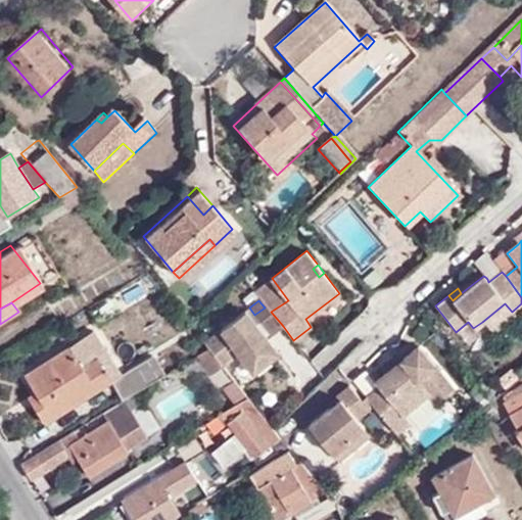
[(505,303),(482,322),(491,334),(515,316),(512,312),(505,303)]
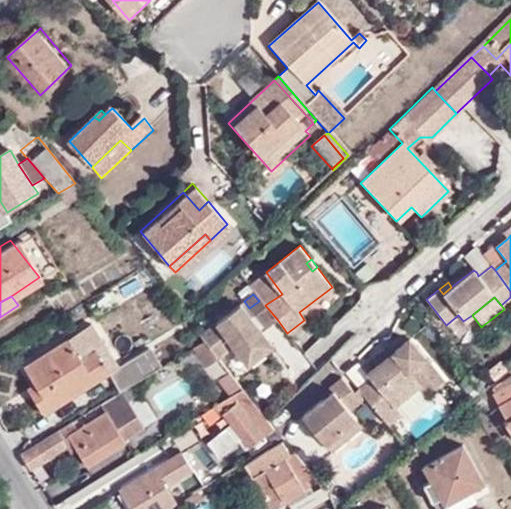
[(261,300),(259,301),(274,321),(277,319),(265,305),(261,300)]
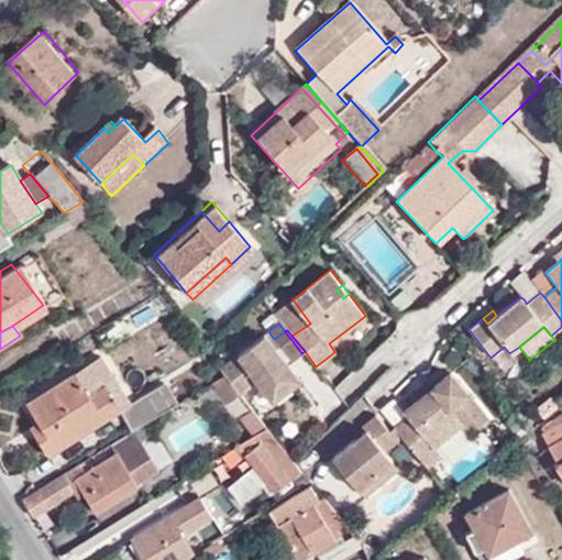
[(285,331),(274,339),(291,362),(301,353),(285,331)]
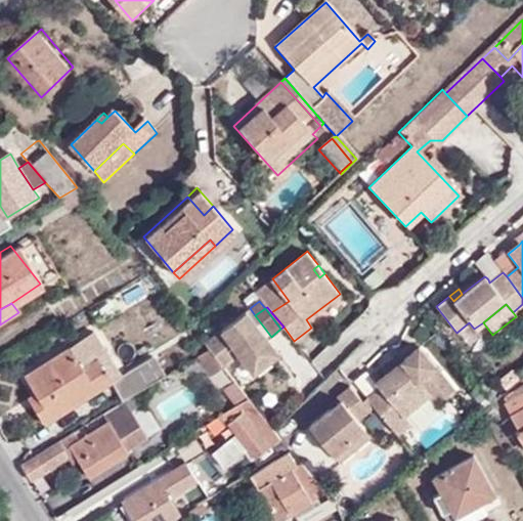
[(246,311),(203,344),(208,350),(220,365),(238,353),(246,361),(269,343),(246,311)]
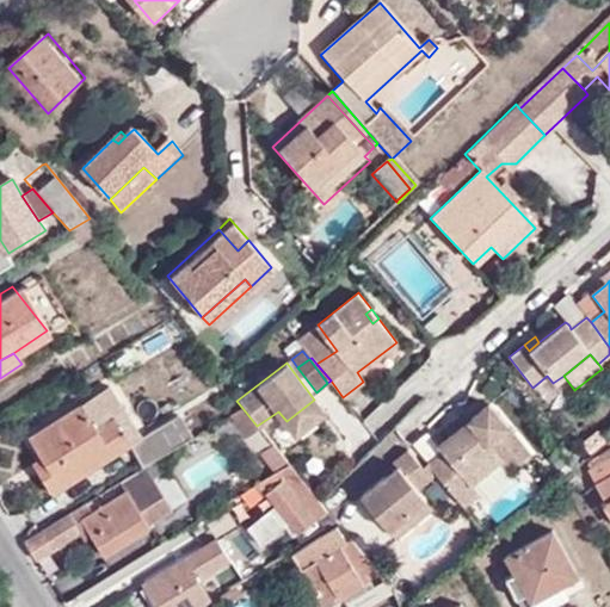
[(129,446),(141,438),(109,388),(29,438),(42,457),(48,466),(38,474),(53,496),(129,446)]
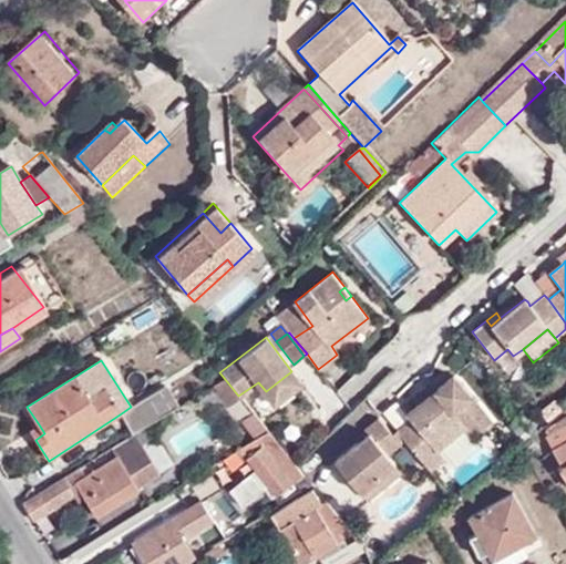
[(300,382),(291,371),(266,391),(274,402),(300,382)]
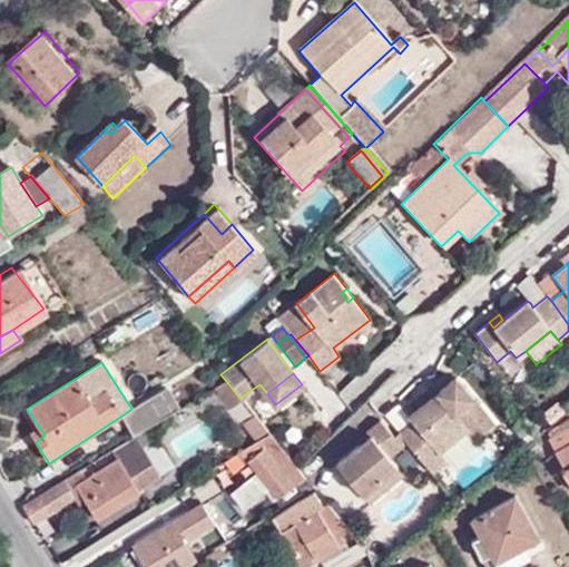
[(401,438),(405,442),(430,472),(444,460),(438,450),(466,429),(473,440),(492,426),(454,378),(438,391),(420,406),(406,417),(411,421),(414,427),(401,438)]
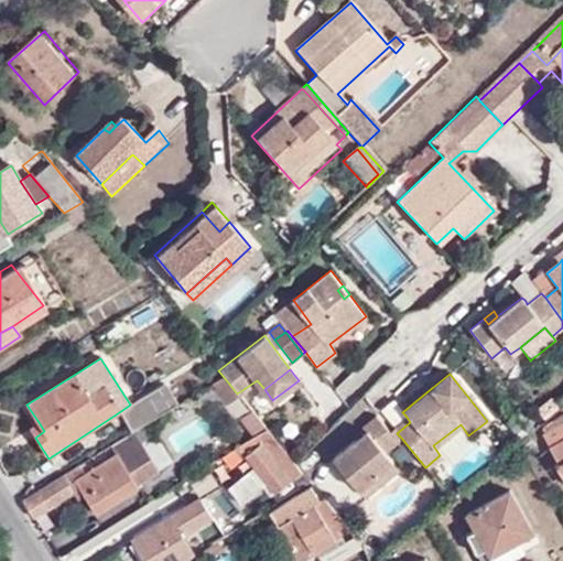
[(236,417),(248,408),(237,394),(224,377),(213,385),(236,417)]
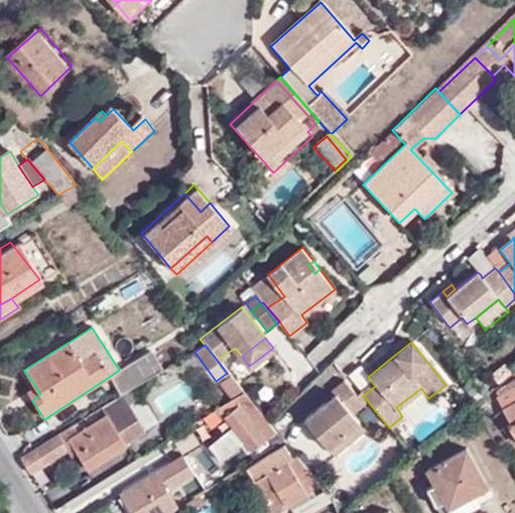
[(376,361),(380,367),(396,354),(391,349),(376,361)]
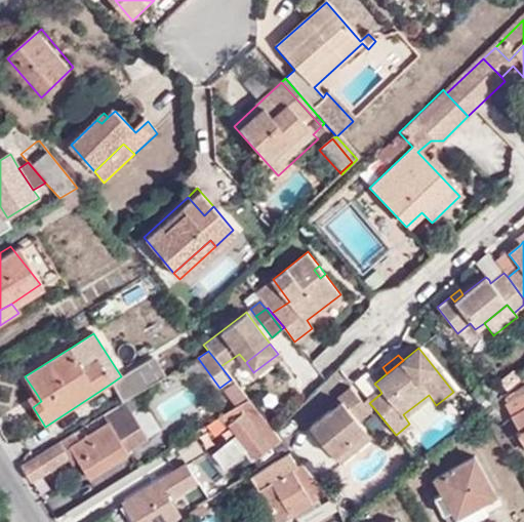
[(121,376),(111,384),(123,403),(164,378),(151,358),(121,376)]
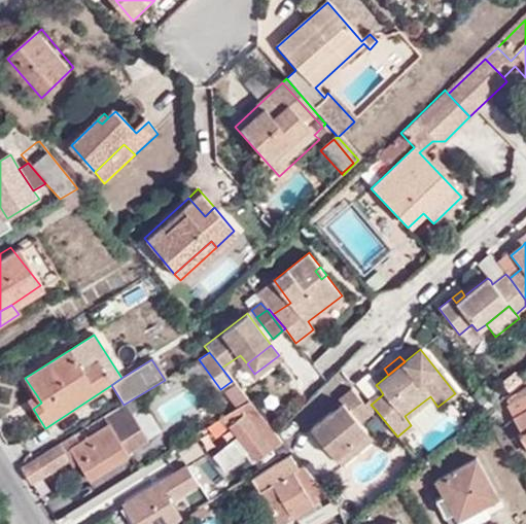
[(236,409),(248,402),(234,384),(224,390),(236,409)]
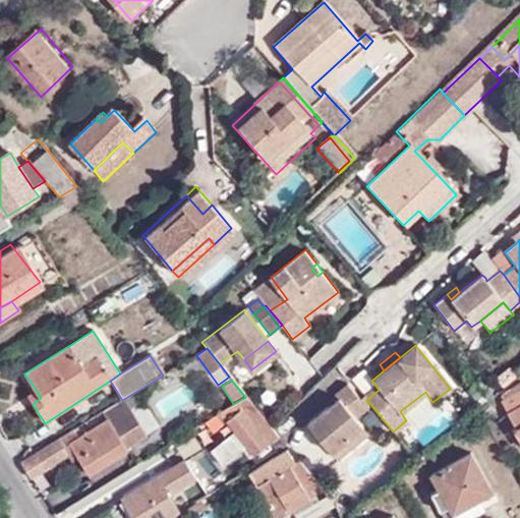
[(365,408),(358,399),(346,384),(333,395),(337,399),(306,424),(329,453),(361,426),(353,417),(365,408)]
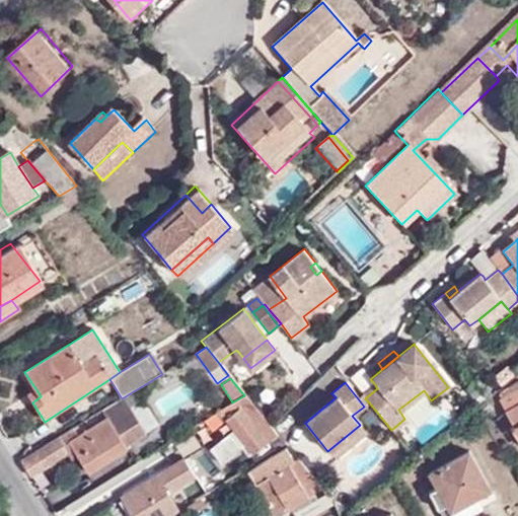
[(374,383),(362,394),(365,398),(377,388),(374,383)]
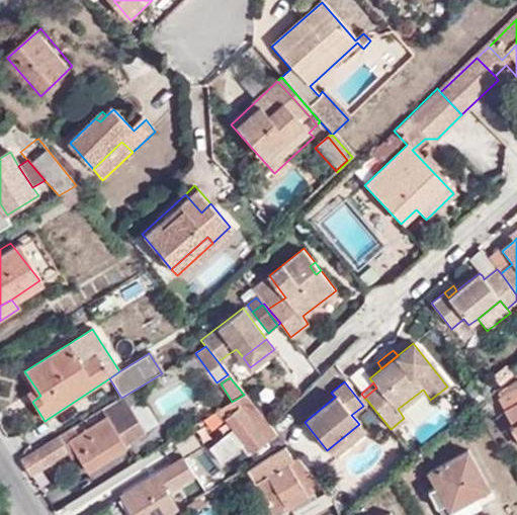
[(27,393),(32,402),(40,396),(35,388),(27,393)]
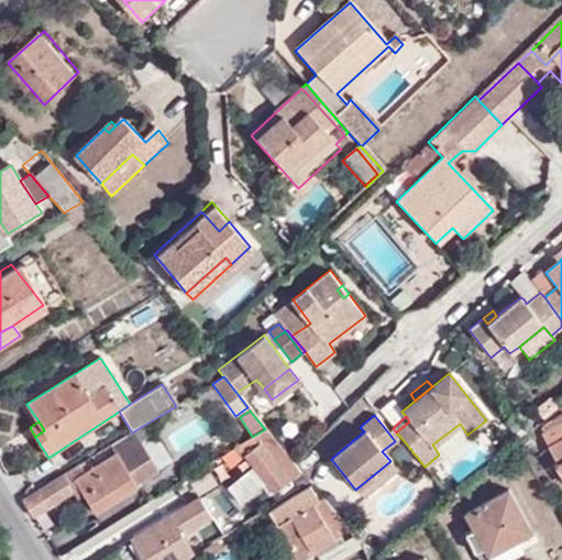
[(474,443),(467,435),(460,424),(432,445),(439,454),(447,464),(474,443)]
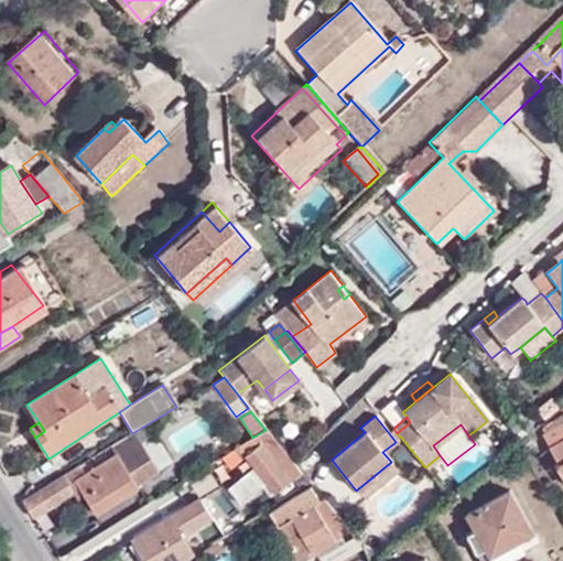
[(562,430),(562,428),(539,440),(551,464),(548,466),(562,491),(562,489),(562,430)]
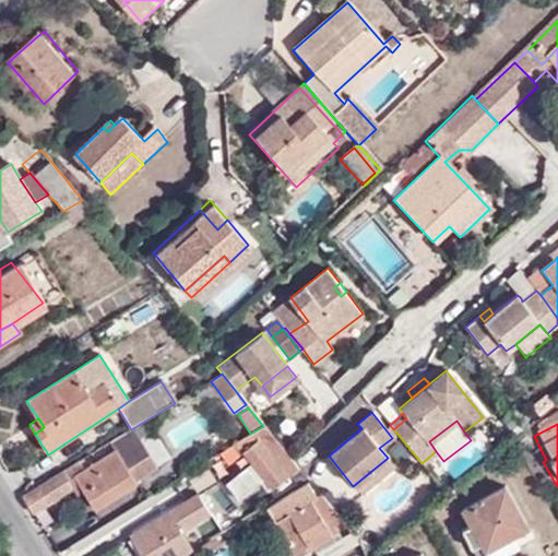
[(390,425),(384,428),(392,438),(398,434),(393,429),(390,425)]
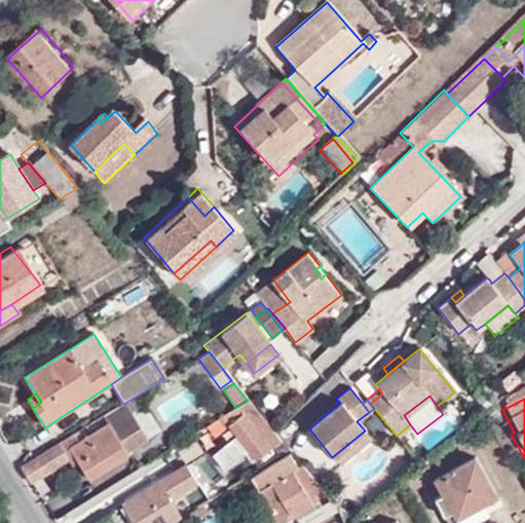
[(272,443),(283,457),(289,453),(248,401),(235,408),(221,418),(250,463),(267,454),(264,448),(272,443)]
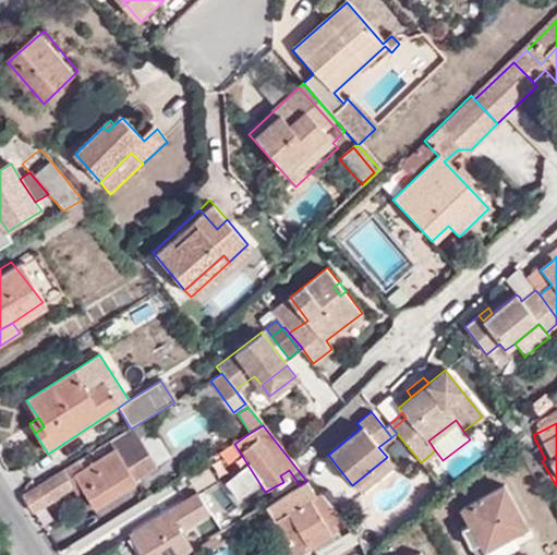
[(94,509),(135,483),(134,480),(156,466),(133,429),(63,472),(63,470),(35,487),(46,504),(77,484),(83,492),(94,509)]
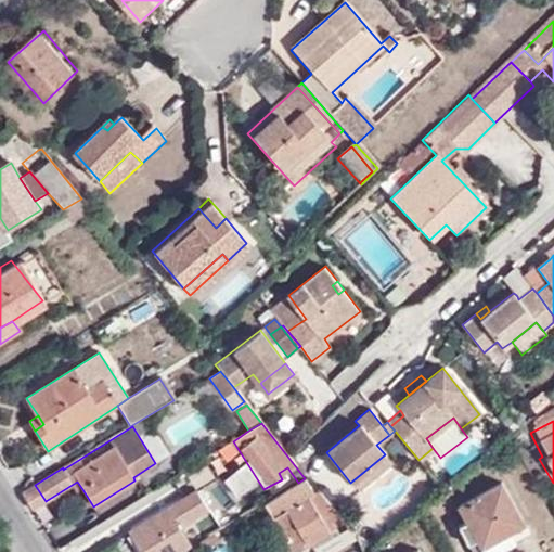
[(213,454),(196,465),(200,472),(217,461),(213,454)]
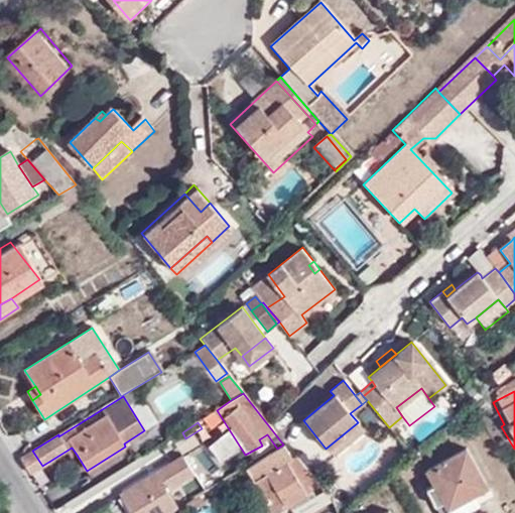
[(358,422),(326,449),(332,456),(363,430),(358,422)]
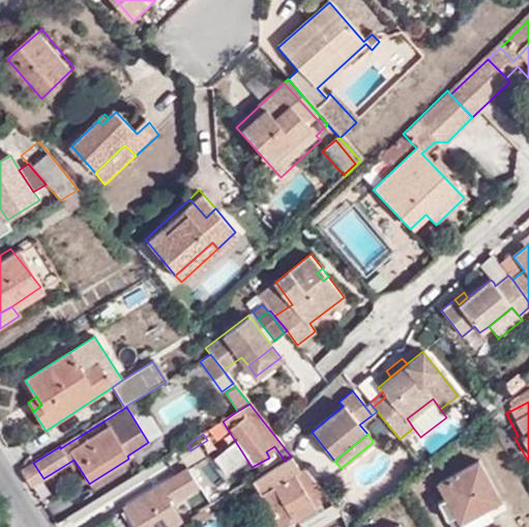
[(207,440),(190,450),(202,469),(218,459),(207,440)]
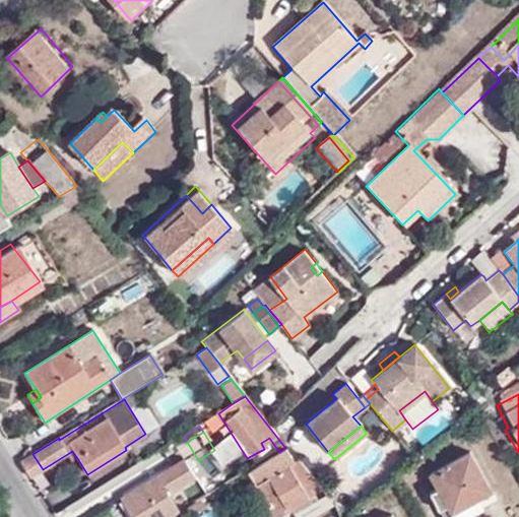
[(72,451),(67,454),(71,461),(77,458),(72,451)]
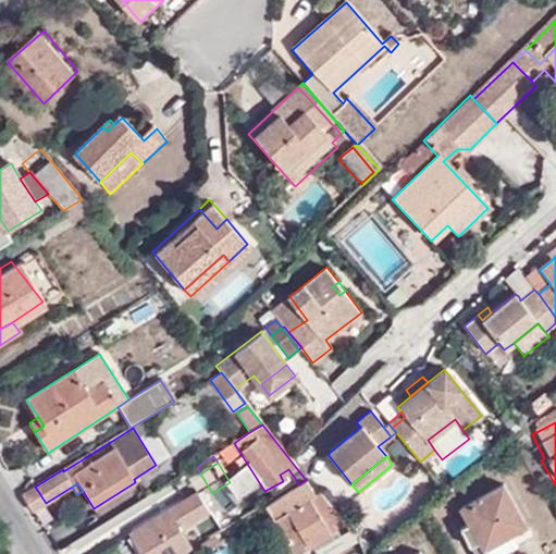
[(305,484),(266,507),(292,553),(301,553),(336,531),(305,484)]
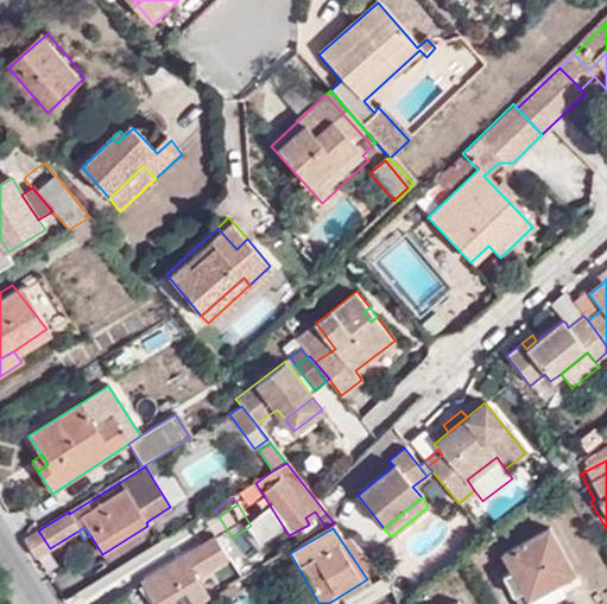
[(536,591),(550,584),(568,573),(544,531),(519,545),(513,534),(495,544),(501,555),(494,559),(519,603),(542,603),(536,591)]
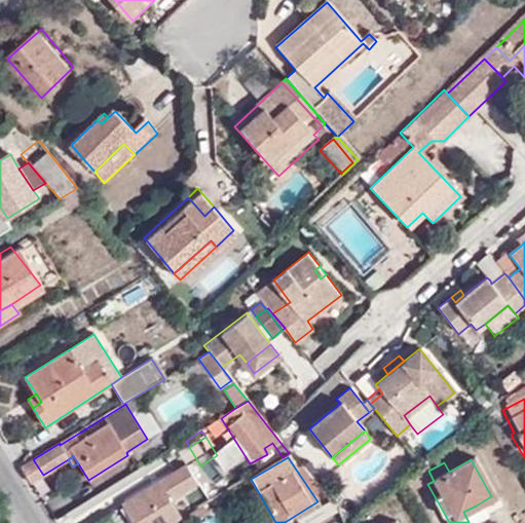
[(300,520),(301,522),(317,522),(336,513),(328,502),(300,520)]
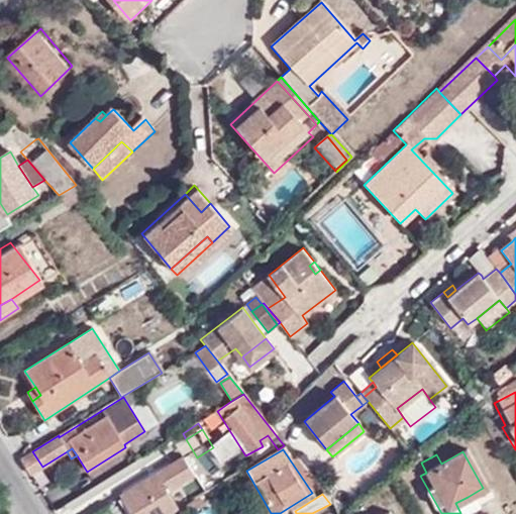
[(473,506),(468,497),(455,503),(460,513),(473,506)]
